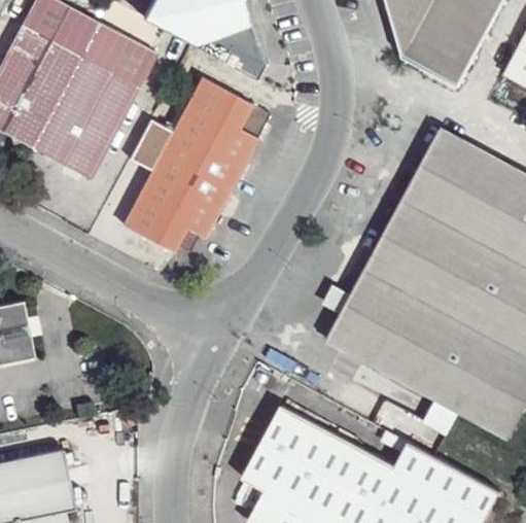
[(160,48),(63,0),(40,0),(0,76),(0,124),(97,172),(160,48)]
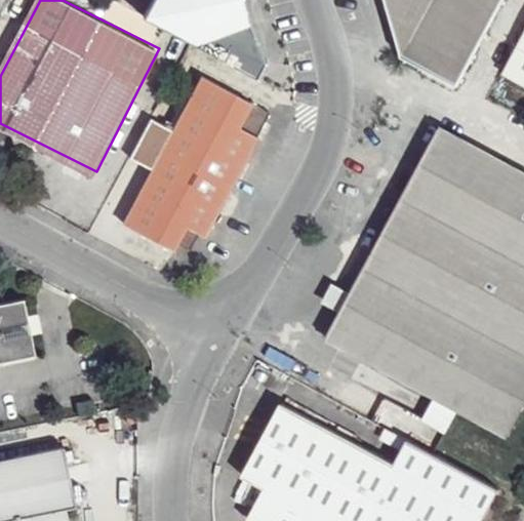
[(114,0),(257,78),(262,62),(268,52),(260,29),(250,0),(114,0)]
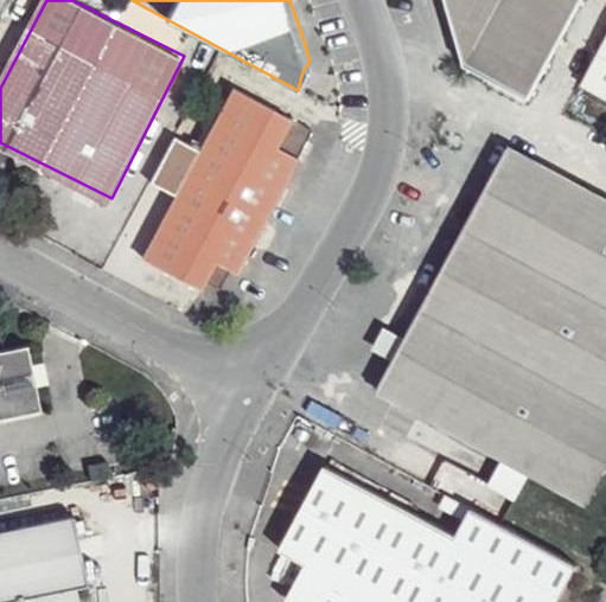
[(576,0),(440,0),(455,65),(523,102),(576,0)]
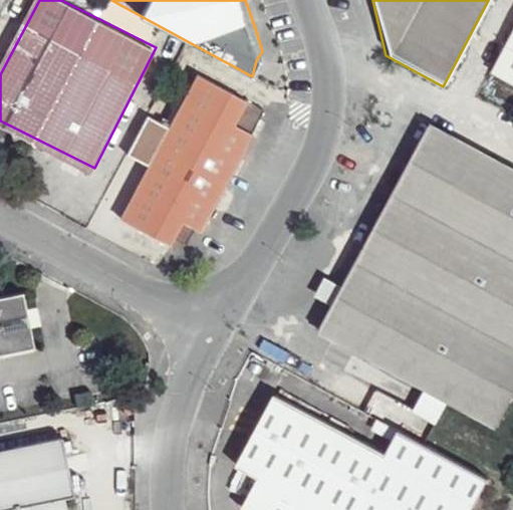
[(512,29),(487,78),(512,90),(512,29)]
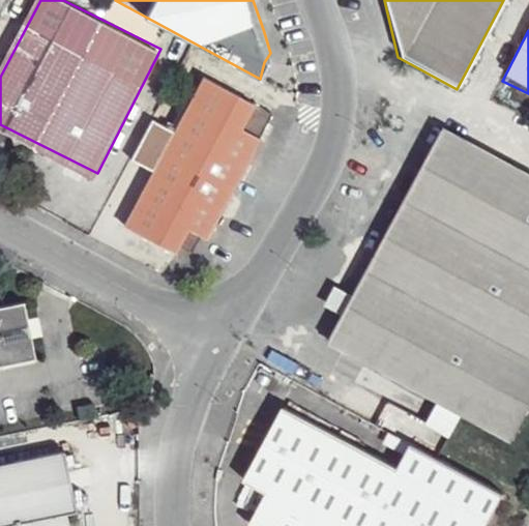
[(256,96),(203,72),(175,127),(151,118),(130,159),(149,175),(126,224),(123,235),(172,259),(178,244),(190,256),(201,234),(209,235),(263,138),(261,133),(272,111),(254,104),(256,96)]
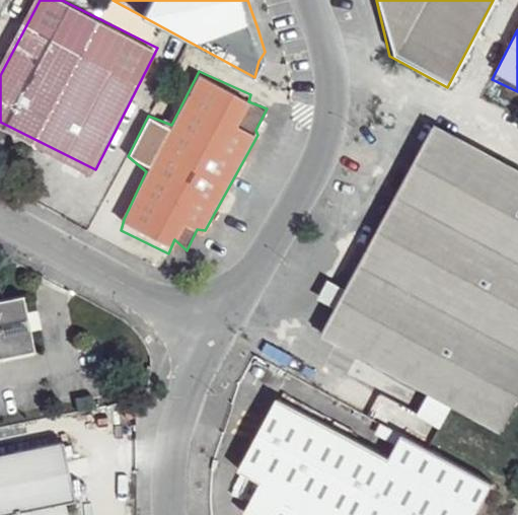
[(517,163),(431,117),(322,332),(427,393),(418,417),(440,430),(453,411),(456,406),(501,429),(517,396),(517,163)]
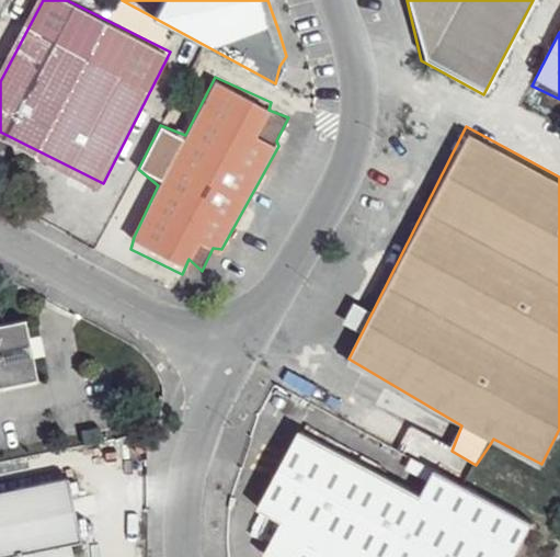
[(24,319),(0,324),(0,395),(40,386),(29,340),(24,319)]
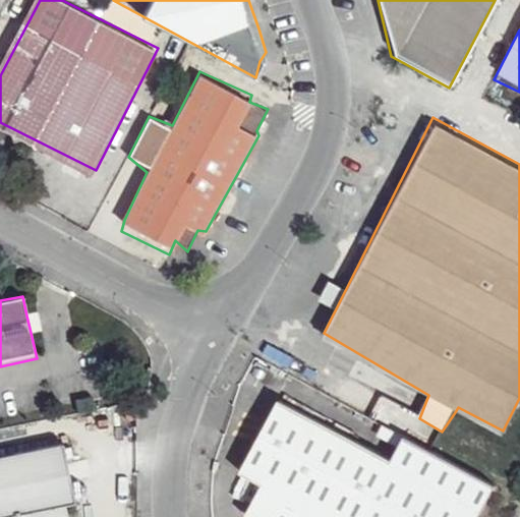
[(391,461),(277,403),(239,474),(260,484),(245,516),(480,516),(497,491),(405,442),(391,461)]
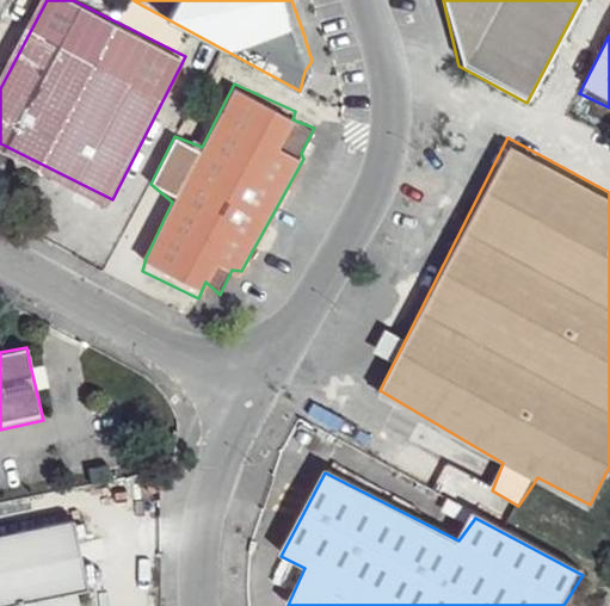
[(73,605),(72,598),(86,595),(72,527),(0,540),(0,605),(73,605)]
